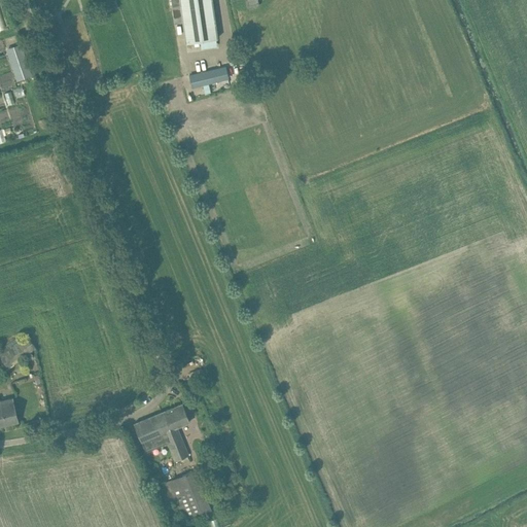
[(170,0),(171,6),(180,4),(185,43),(216,38),(211,0),(170,0)]
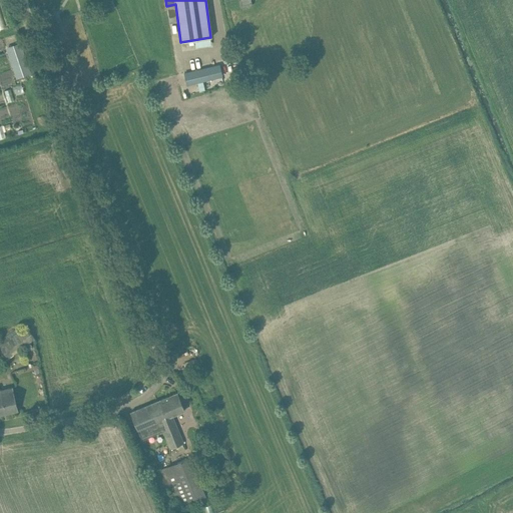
[(238,0),(240,8),(251,6),(250,0),(238,0)]
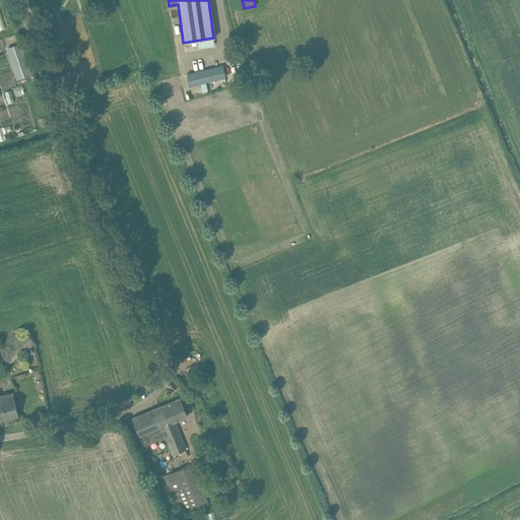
[(9,53),(13,66),(18,79),(29,75),(24,61),(23,62),(19,49),(9,53)]
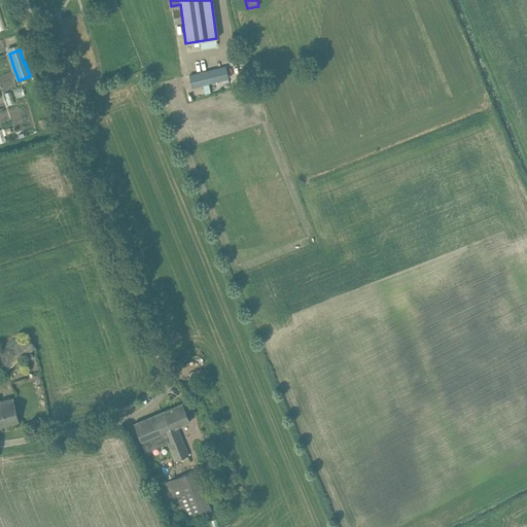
[(224,66),(189,75),(192,86),(203,84),(208,83),(227,78),(224,66)]
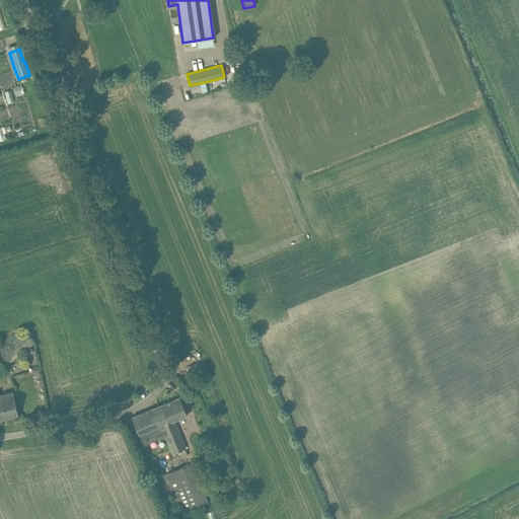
[(2,343),(4,346),(0,349),(0,352),(7,363),(13,359),(13,360),(19,355),(19,354),(24,350),(27,355),(32,351),(29,347),(35,343),(26,330),(19,336),(17,332),(2,343)]
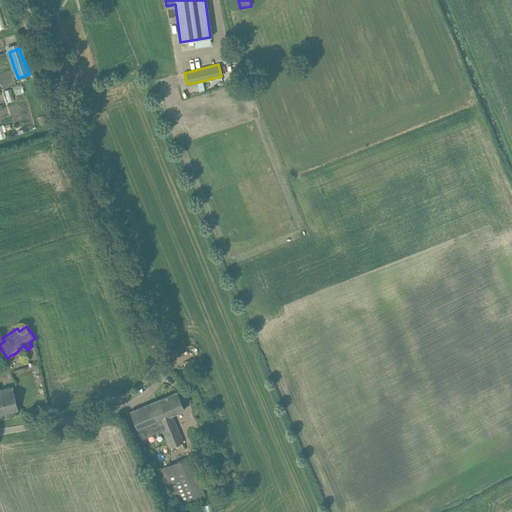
[(0,413),(18,410),(12,387),(0,389),(0,413)]
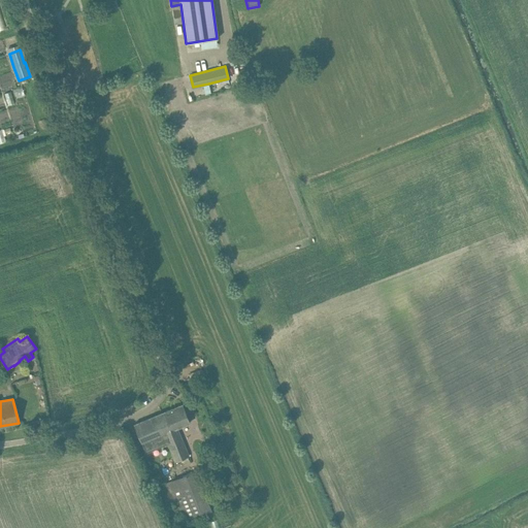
[(190,423),(187,414),(183,404),(134,424),(137,434),(145,453),(167,443),(174,461),(188,455),(176,428),(190,423)]
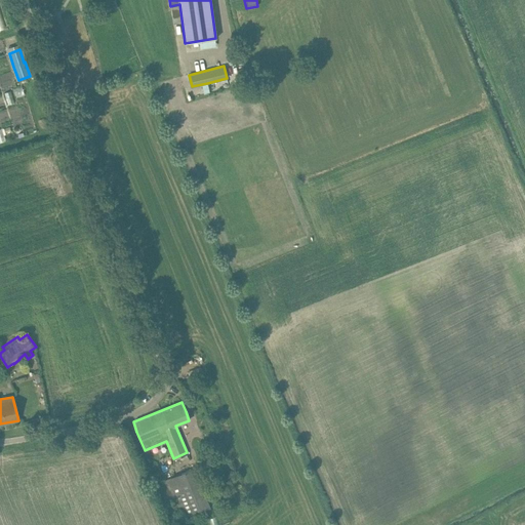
[(184,518),(210,508),(195,469),(161,482),(173,514),(180,511),(184,518)]
